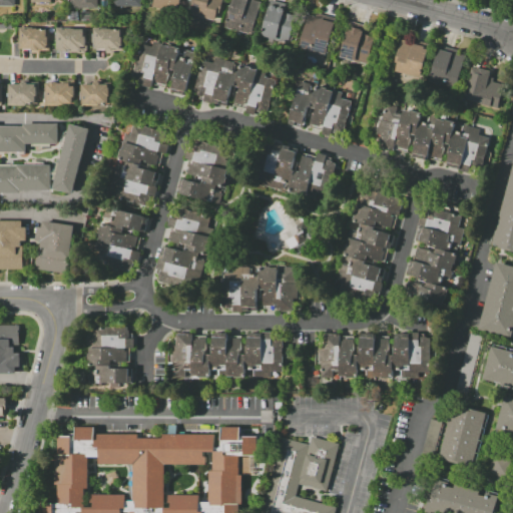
[(68,0),(69,10),(98,10),(97,0),(68,0)]
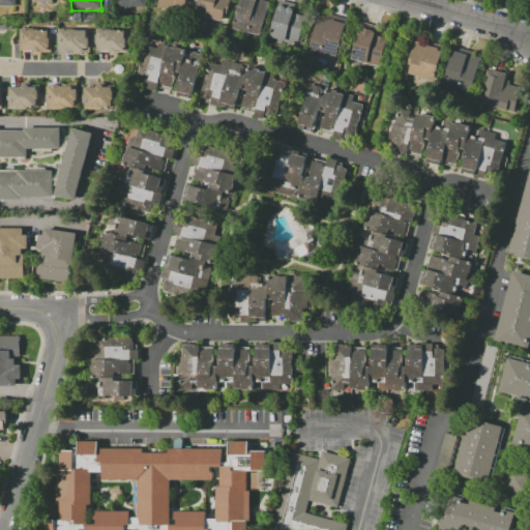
[(159,0),(158,6),(185,13),(188,0),(159,0)]
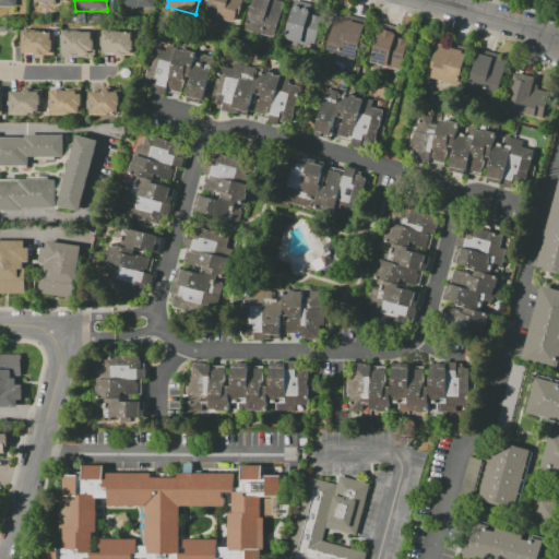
[(210,0),(206,14),(234,22),(237,13),(239,14),(242,0),(210,0)]
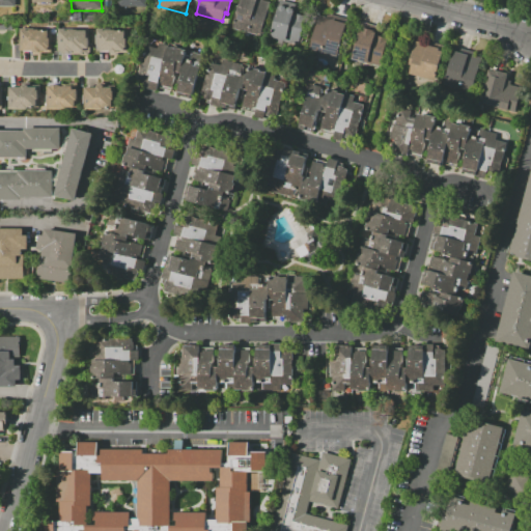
[(262,0),(241,0),(233,29),(261,36),(271,2),(262,0)]
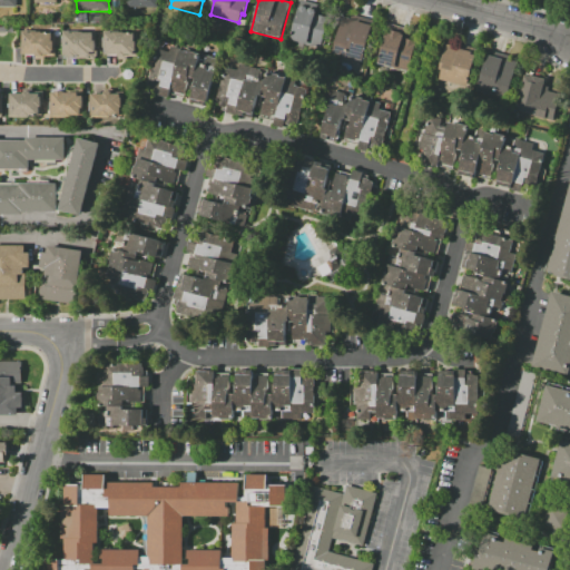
[(298,6),(317,10),(316,15),(328,18),(321,47),(310,43),(310,45),(290,40),(298,6)]
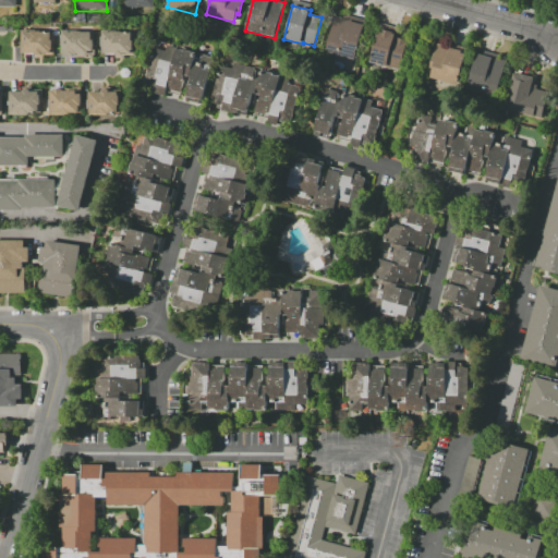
[(87,22),(87,13),(100,13),(100,22),(87,22)]
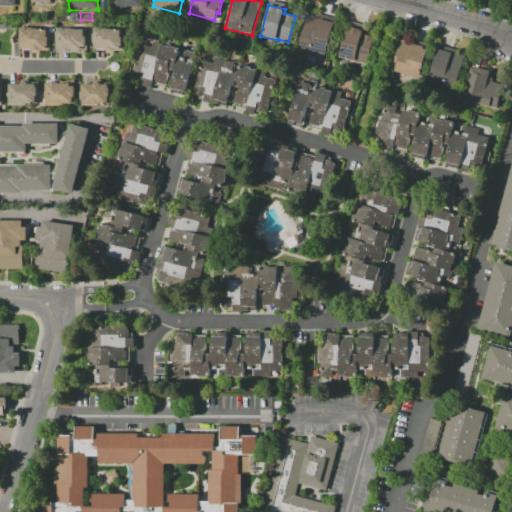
[(308,14),(298,47),(325,55),(334,23),(320,19),(321,14),(316,13),(315,16),(308,14)]
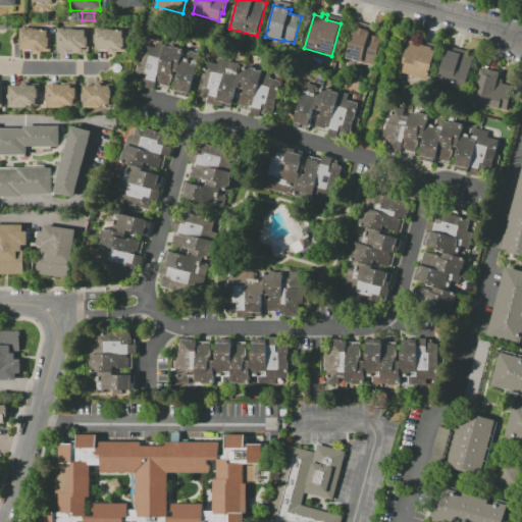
[(354,27),(370,31),(369,35),(380,38),(372,65),(346,57),(354,27)]
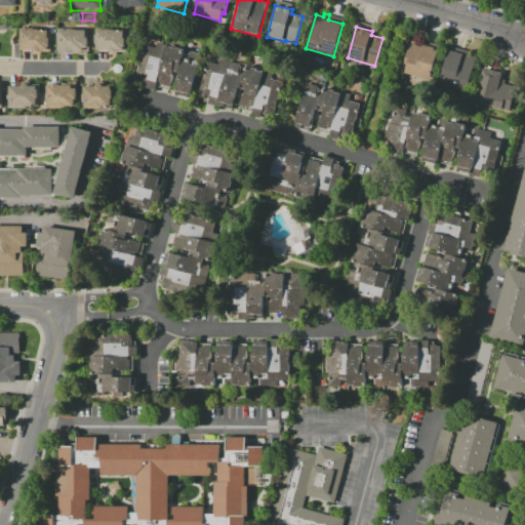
[(19,30),(48,30),(48,44),(51,44),(51,50),(41,51),(41,54),(32,54),(32,51),(19,51),(19,30)]
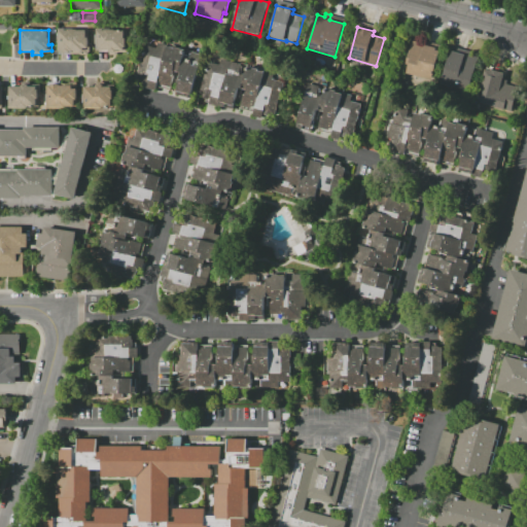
[(86,31),(86,38),(88,38),(89,55),(58,55),(58,31),(68,31),(68,30),(77,30),(77,31),(86,31)]
